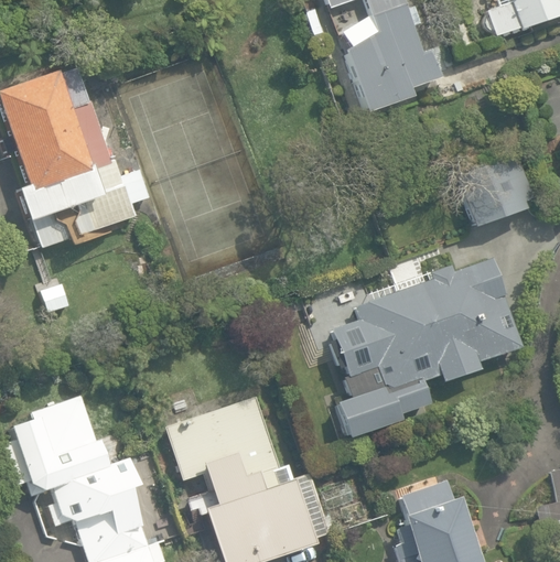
[(342,51),(364,114),(411,97),(409,89),(439,79),(429,50),(421,53),(411,25),(420,23),(415,6),(406,8),(404,0),(325,0),(329,10),(357,0),(365,0),(375,31),(342,51)]
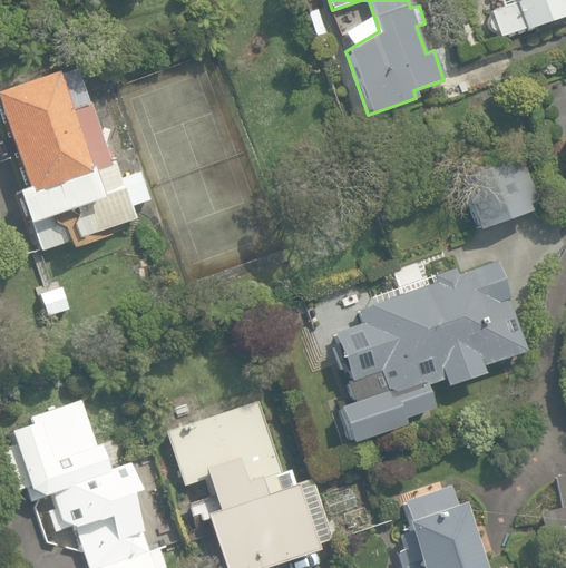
[(497,31),(499,37),(524,29),(524,30),(565,17),(565,0),(500,0),(503,7),(491,10),(493,15),(489,21),(491,27),(497,31)]
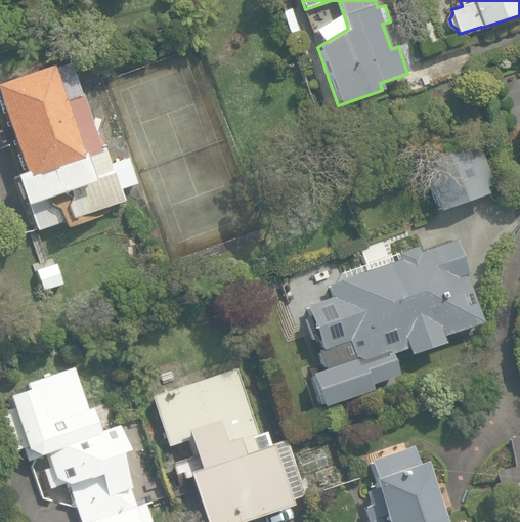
[(56,78),(52,67),(0,84),(0,100),(9,128),(3,130),(8,144),(14,141),(26,172),(14,176),(25,206),(29,204),(39,231),(127,201),(123,188),(138,183),(129,157),(113,163),(107,146),(103,147),(85,92),(83,93),(75,71),(56,78)]
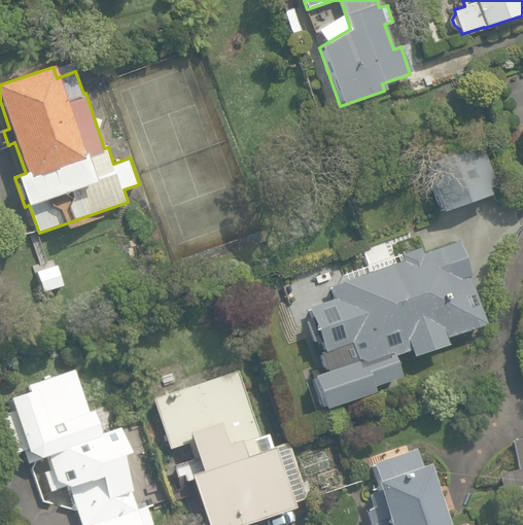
[(423,154),(441,211),(498,194),(481,137),(423,154)]
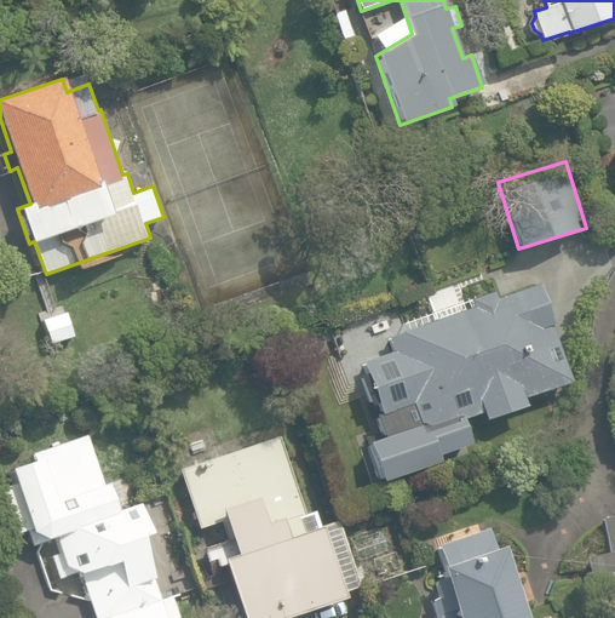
[(573,379),(539,284),(498,298),(495,291),(469,301),(471,308),(389,337),(395,352),(361,364),(379,415),(388,411),(390,417),(383,439),(402,447),(409,430),(420,427),(423,433),(482,411),(484,421),(526,406),(523,398),(573,379)]
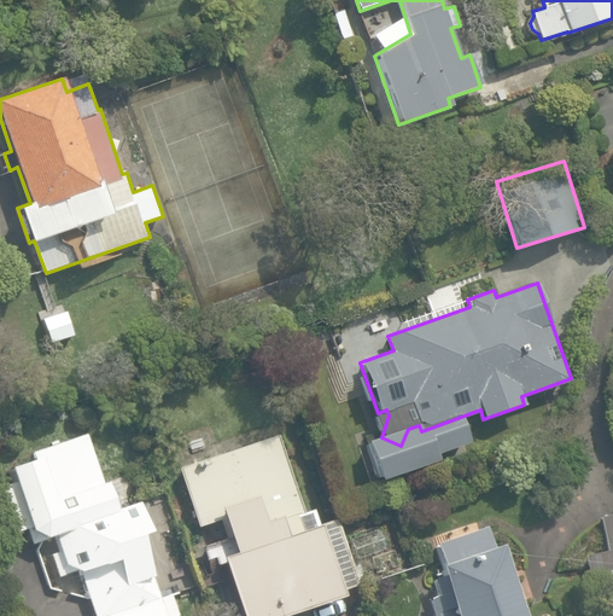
[(176,615),(182,615),(174,590),(161,594),(140,535),(147,532),(138,499),(115,506),(86,430),(33,449),(36,458),(10,466),(15,481),(0,486),(0,517),(6,535),(28,528),(46,538),(53,535),(58,550),(52,552),(60,577),(81,571),(97,615),(176,615)]
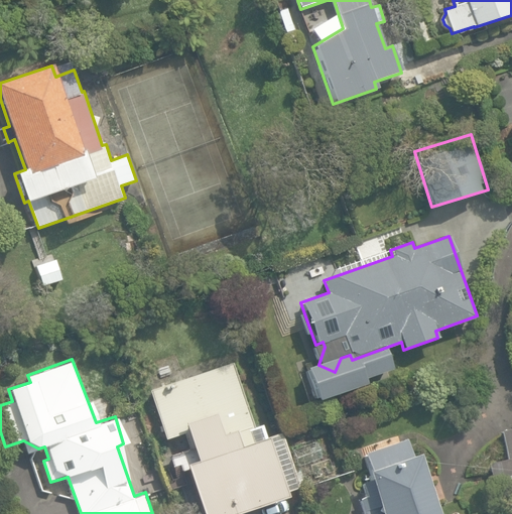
[(256,426),(235,361),(149,389),(174,467),(184,464),(201,513),(237,513),(288,498),(286,493),(302,488),(283,430),(268,435),(264,423),(256,426)]
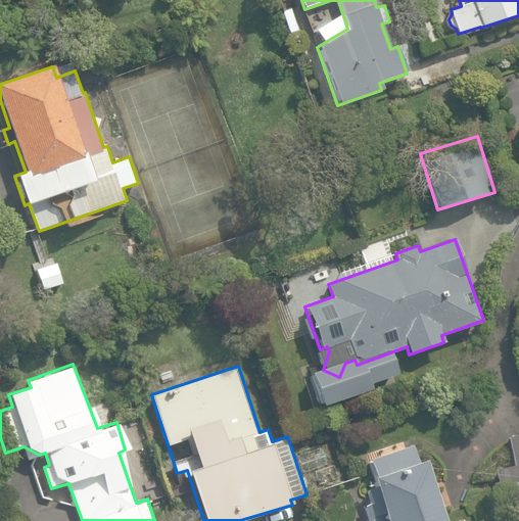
[(498,468),(504,495),(518,491),(518,434),(510,436),(516,464),(498,468)]
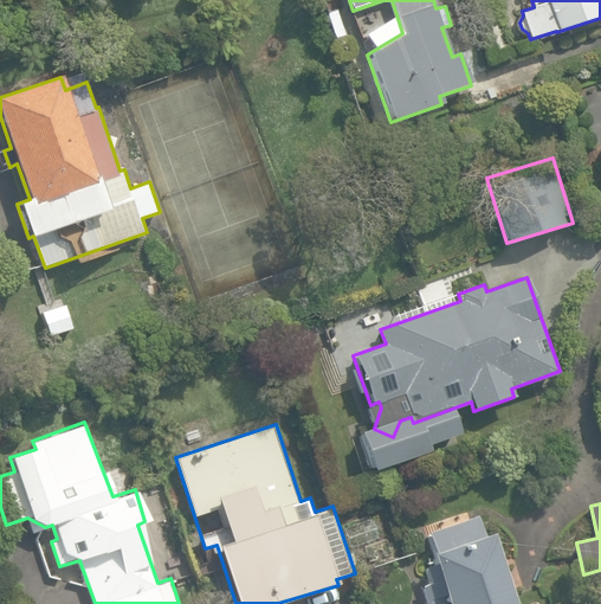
[(514,603),(491,534),(485,535),(478,515),(428,532),(435,553),(430,556),(438,579),(424,585),(430,603),(514,603)]
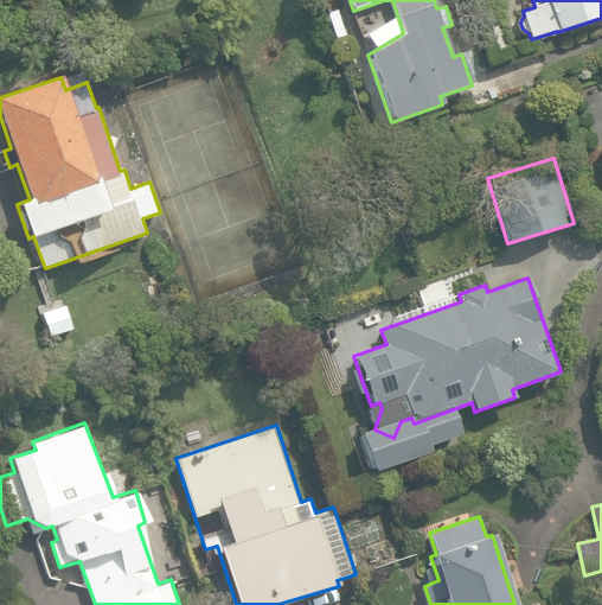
[(346,528),(353,548),(382,539),(375,518),(346,528)]
